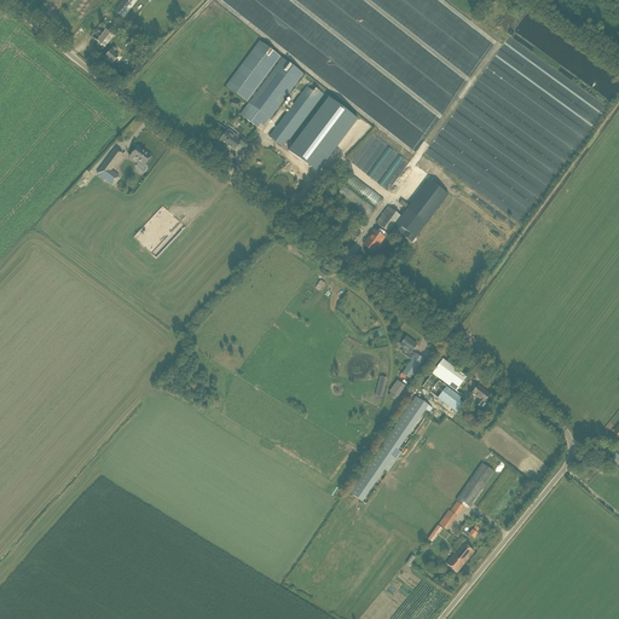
[(122,0),(114,11),(121,16),(133,0),(122,0)]
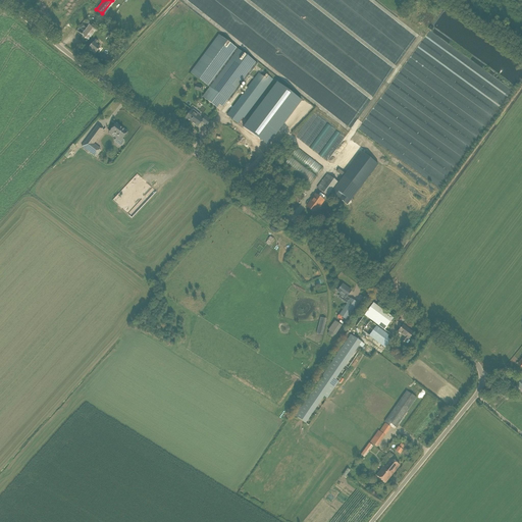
[(89,40),(96,31),(86,23),(89,20),(86,18),(76,31),(89,40)]
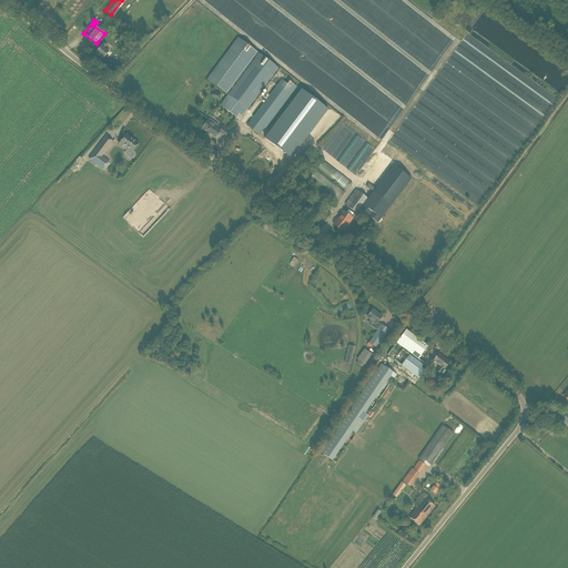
[(250,111),(280,69),(237,38),(206,79),(227,95),(220,105),(236,118),(239,114),(242,117),(247,109),(250,111)]
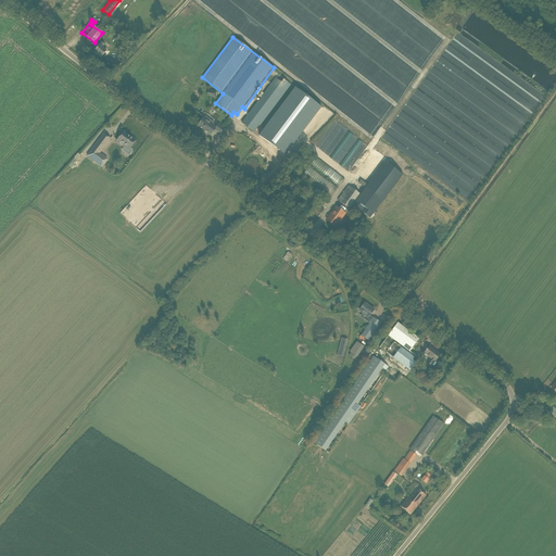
[(95,51),(102,57),(106,51),(102,48),(104,45),(102,42),(99,46),(95,51)]
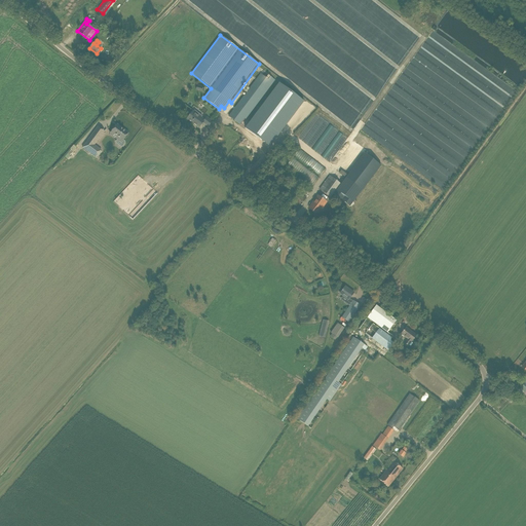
[(232,112),(229,116),(239,124),(242,120),(243,119),(245,118),(246,119),(274,80),(273,79),(270,76),(268,75),(265,78),(261,74),(232,112)]
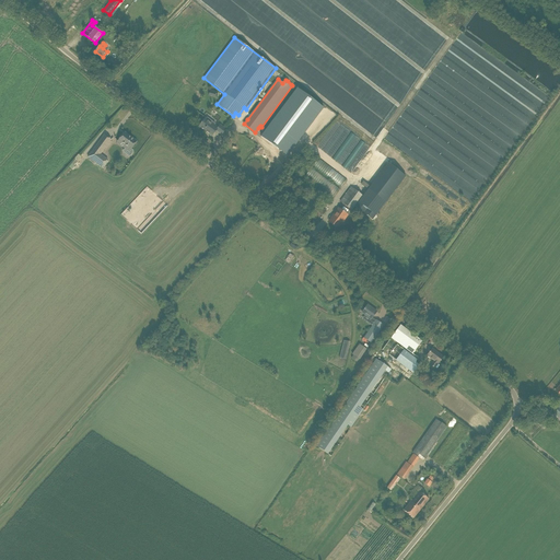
[(298,89),(261,137),(288,156),(324,108),(298,89)]
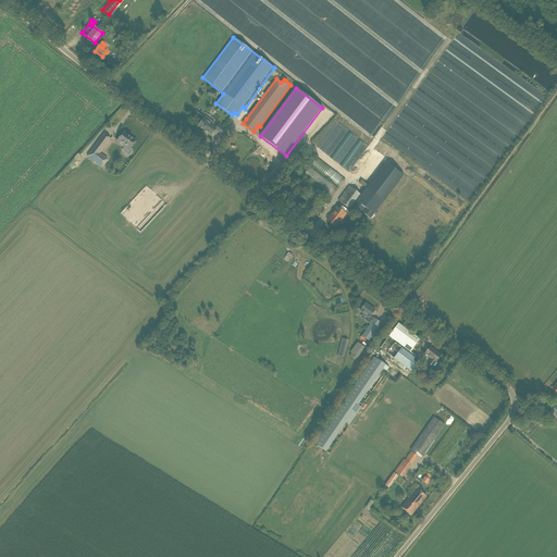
[(221,134),(224,130),(219,125),(217,127),(213,124),(214,123),(206,116),(205,119),(205,118),(202,121),(201,120),(199,123),(200,124),(198,126),(198,127),(199,126),(203,130),(202,131),(211,136),(215,131),(221,134)]
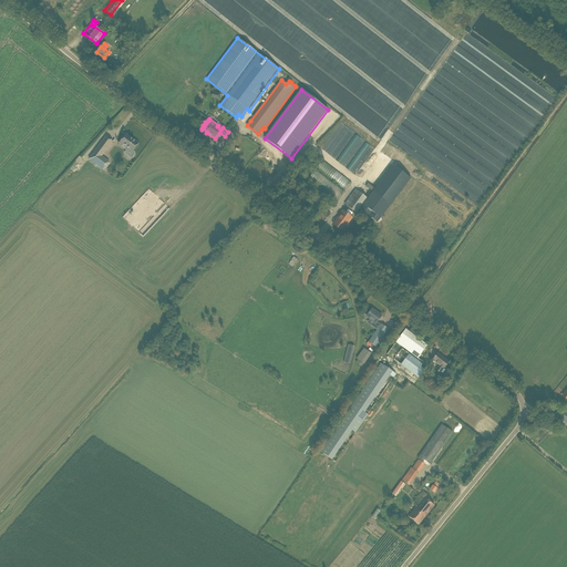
[(133,151),(138,144),(132,138),(131,140),(125,135),(120,143),(127,148),(125,153),(125,155),(131,158),(132,158),(135,154),(135,153),(133,151)]
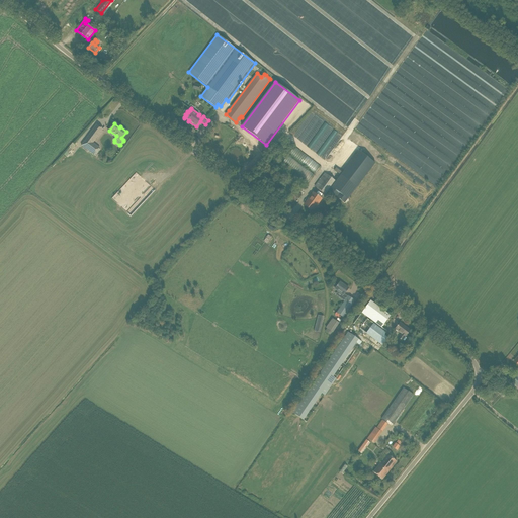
[(97,124),(81,146),(94,155),(99,148),(93,143),(103,130),(97,124)]
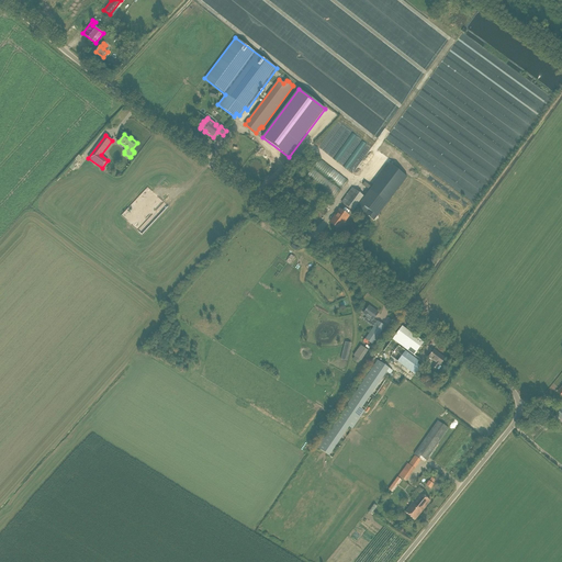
[(407,177),(390,164),(357,208),(374,221),(407,177)]
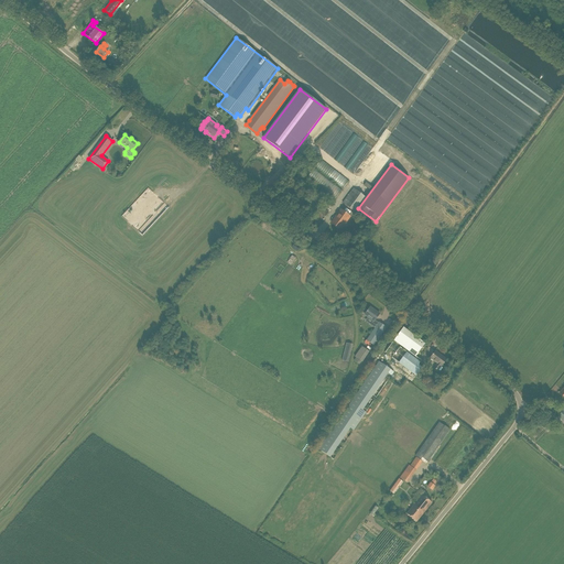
[(169,207),(148,187),(121,216),(142,236),(169,207)]
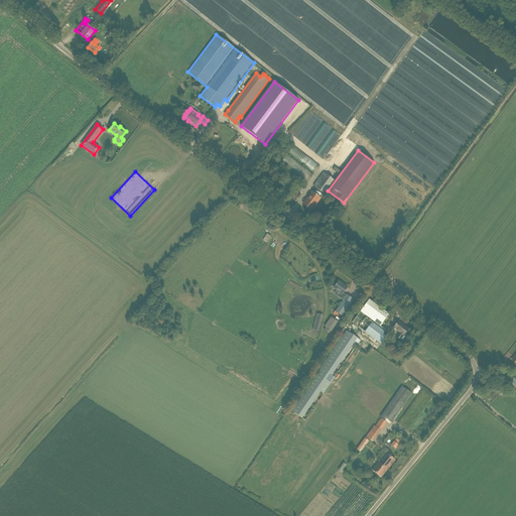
[(313,186),(324,195),(334,181),(324,173),(313,186)]
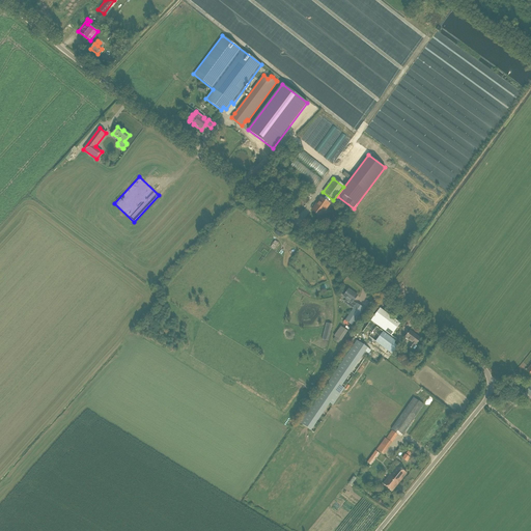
[(287,195),(303,208),(309,200),(294,188),(287,195)]
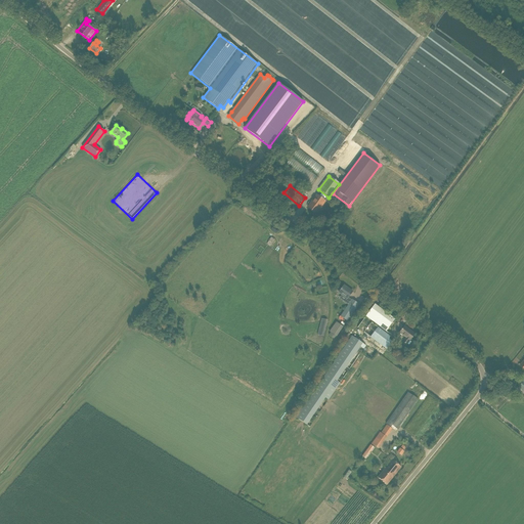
[(308,209),(314,214),(319,208),(320,209),(325,202),(316,195),(311,202),(312,203),(308,209)]
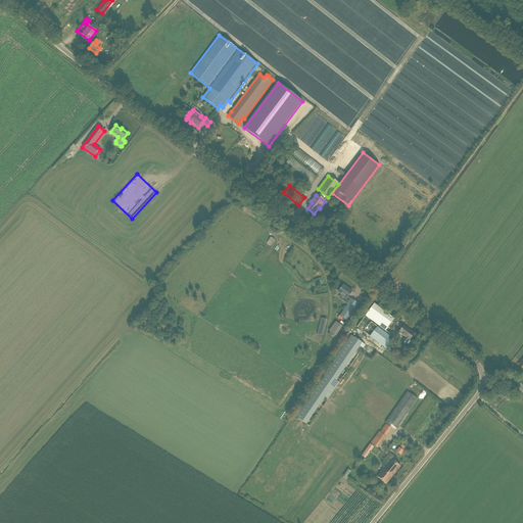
[(351,291),(343,285),(338,292),(346,298),(351,291)]
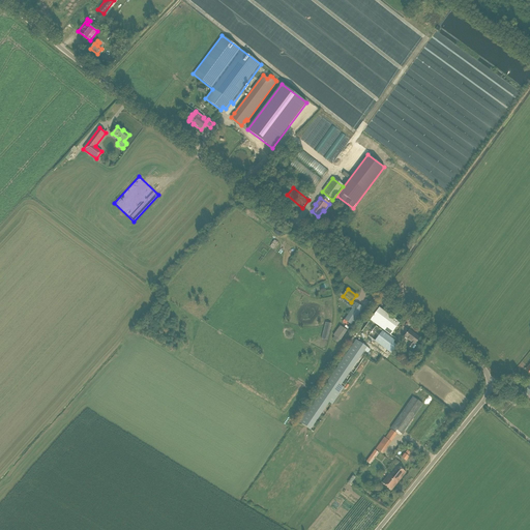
[(351,325),(362,307),(356,303),(344,320),(351,325)]
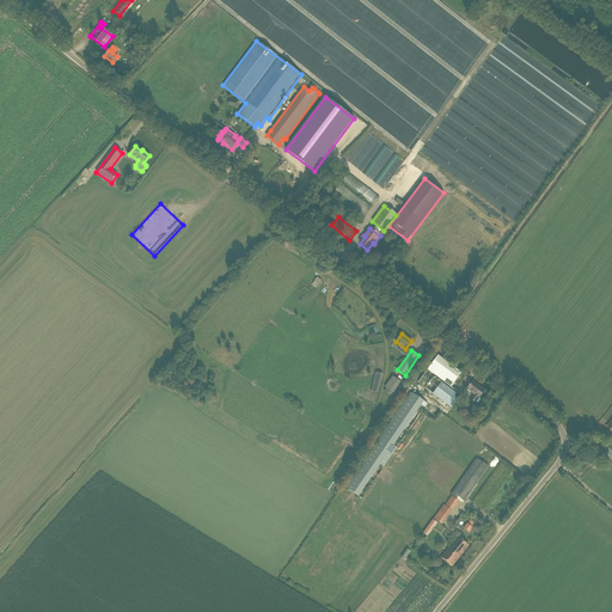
[(434,361),(428,369),(451,386),(458,378),(461,373),(438,356),(434,361)]
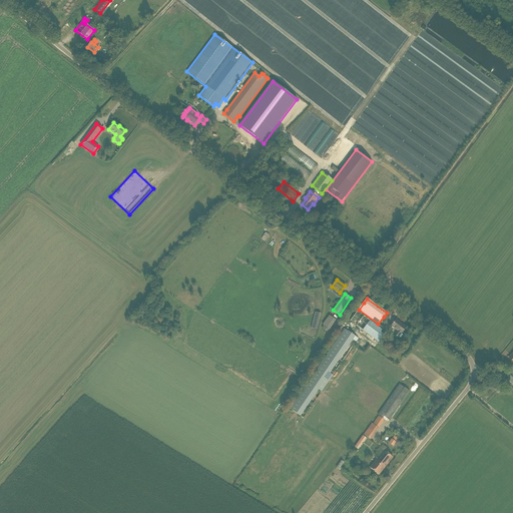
[(370,320),(363,330),(379,342),(384,335),(381,332),(382,330),(370,320)]
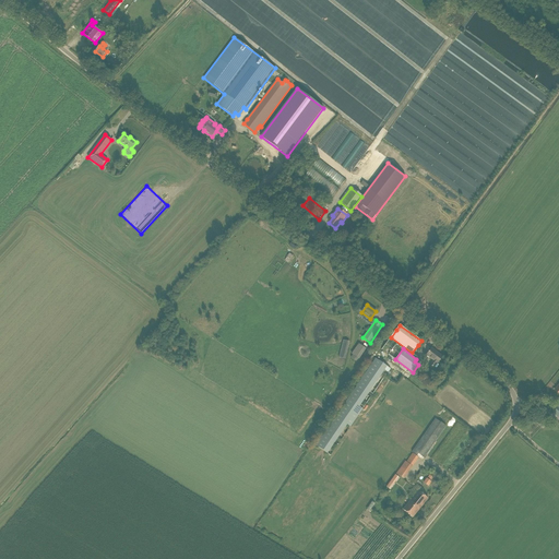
[(431,348),(426,355),(432,360),(429,365),(433,368),(437,364),(442,357),(431,348)]
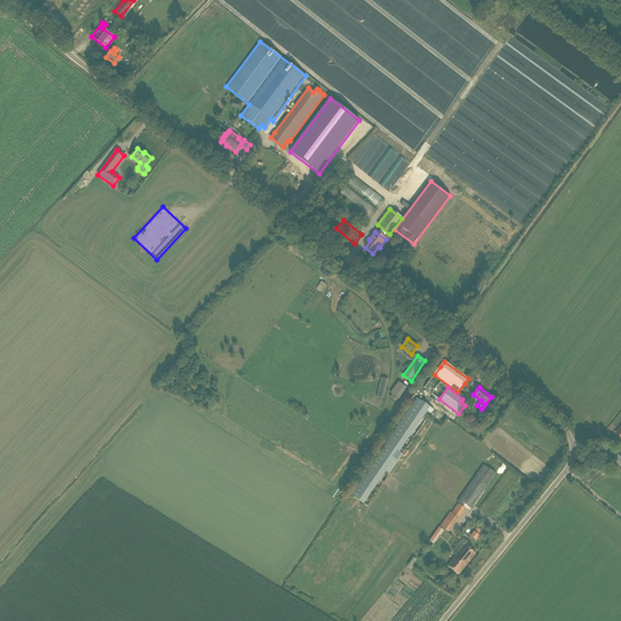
[(351,495),(368,506),(433,410),(417,398),(351,495)]
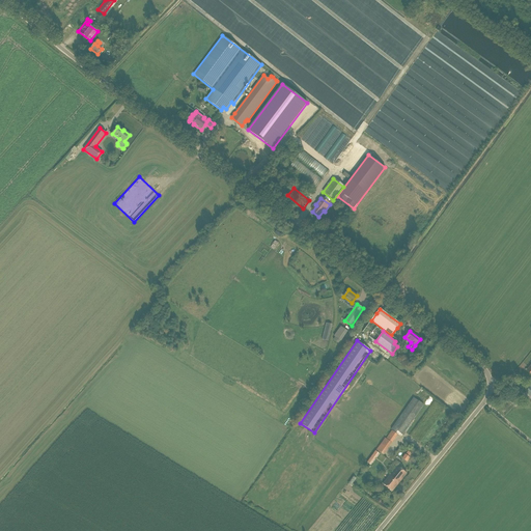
[(414,397),(391,429),(392,430),(398,435),(401,437),(424,406),(414,397)]
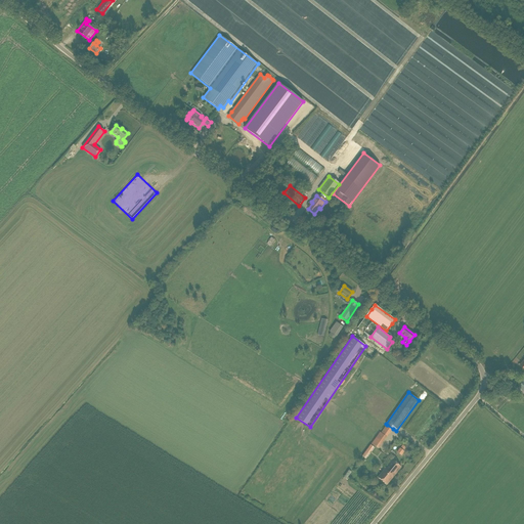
[(365,459),(374,447),(370,444),(361,456),(365,459)]
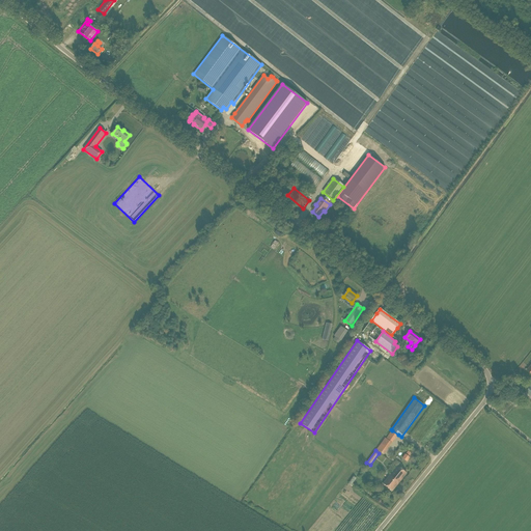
[(410,457),(409,457),(412,453),(409,451),(402,458),(407,462),(410,457)]
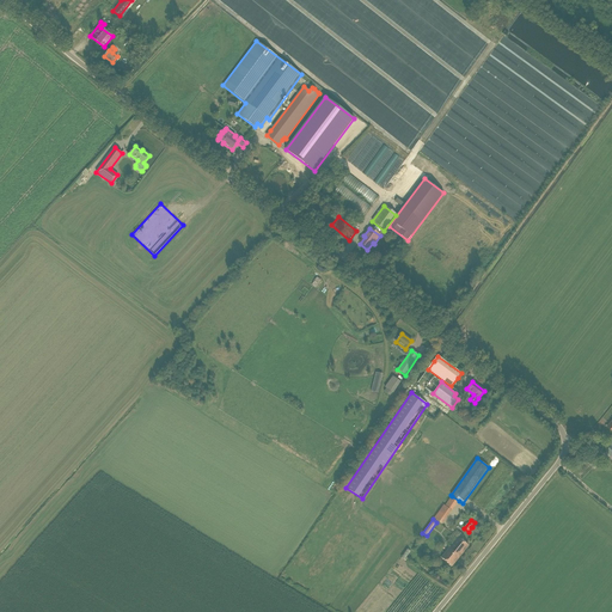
[(450,548),(441,558),(452,567),(460,556),(469,546),(458,538),(450,548)]
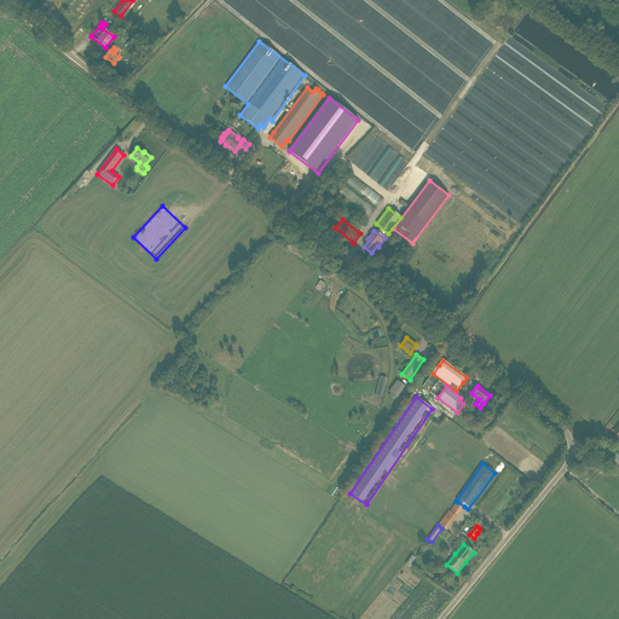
[(410,567),(416,557),(412,555),(406,565),(410,567)]
